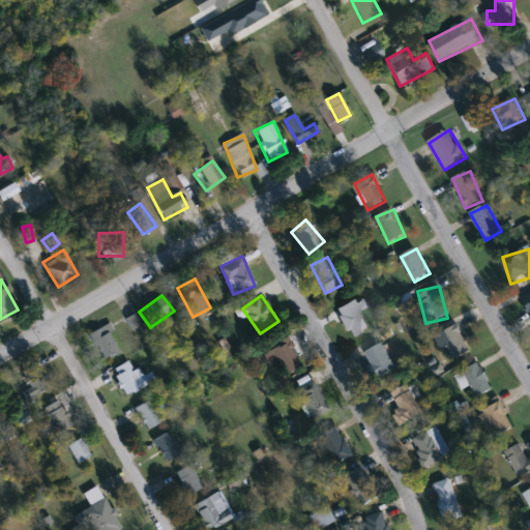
[(356,304),(364,299),(370,307),(361,312),(371,328),(352,339),(335,310),(354,299),(356,304)]
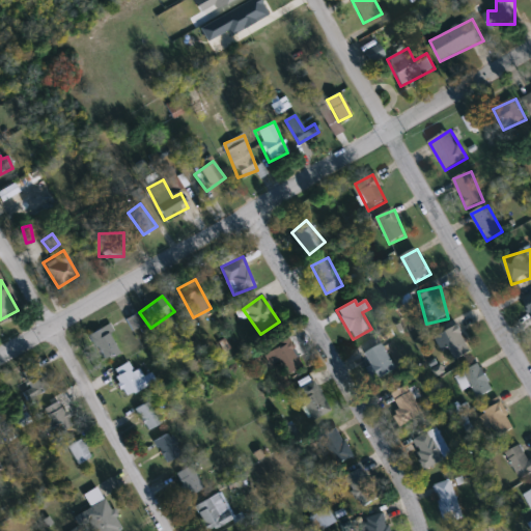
[(143,325),(133,331),(127,320),(137,313),(143,325)]
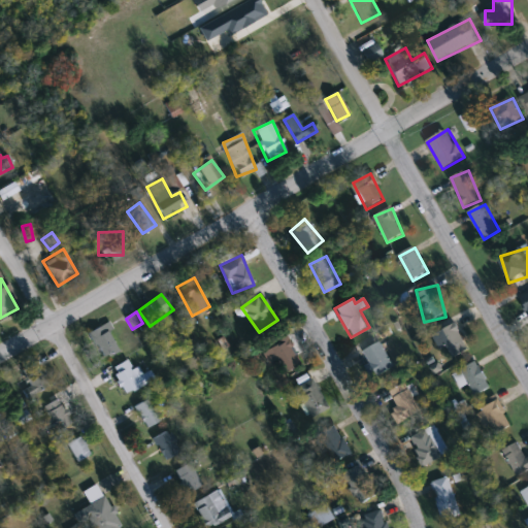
[(90,333),(106,324),(121,351),(104,360),(90,333)]
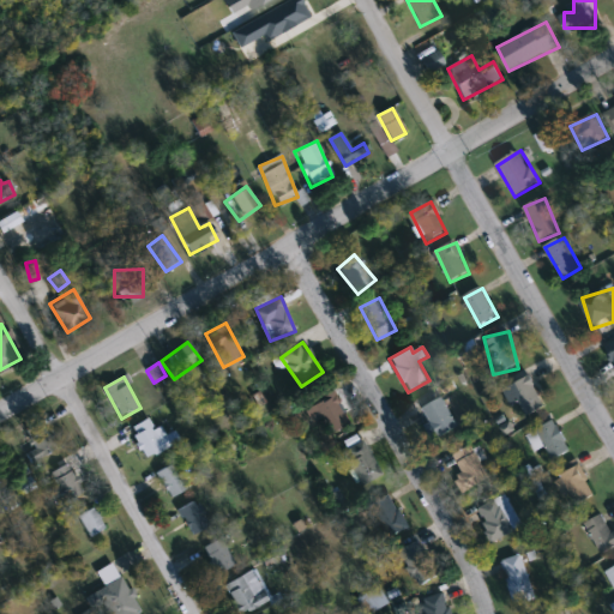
[(528,417),(512,386),(531,377),(547,408),(528,417)]
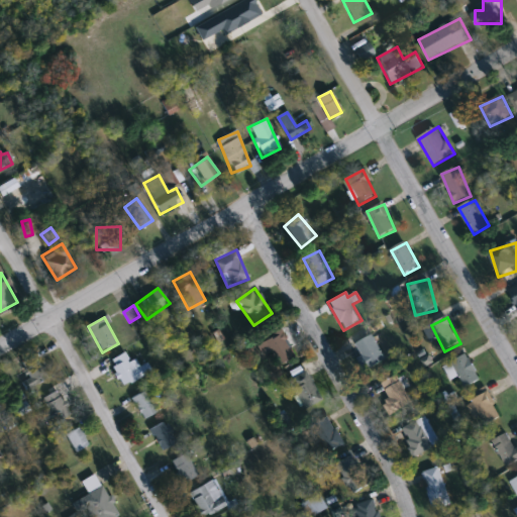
[(270,351),(263,356),(253,343),(276,326),(296,354),(280,366),(270,351)]
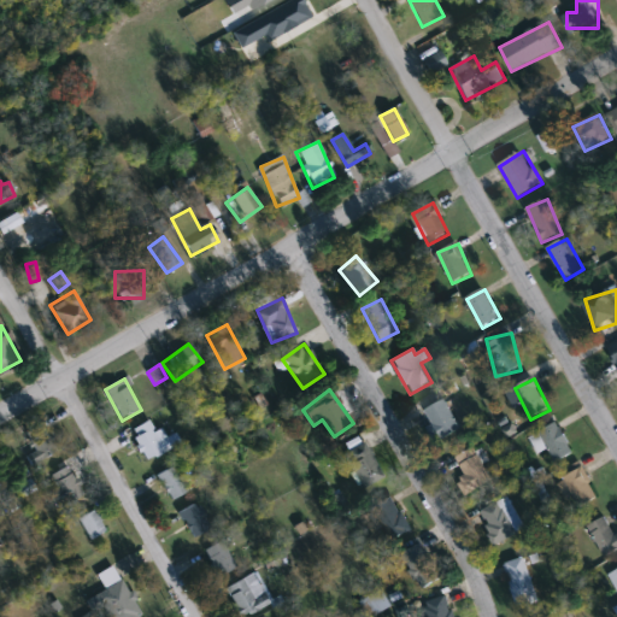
[(462,432),(440,441),(425,411),(447,400),(462,432)]
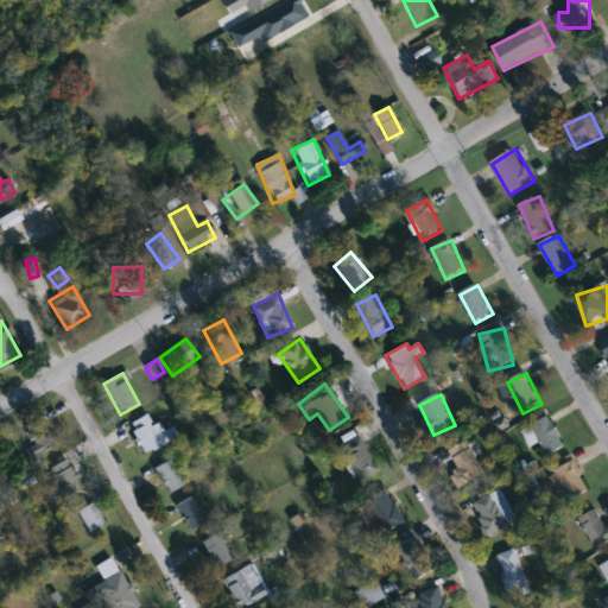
[(143,454),(130,424),(147,416),(156,435),(172,426),(178,438),(143,454)]
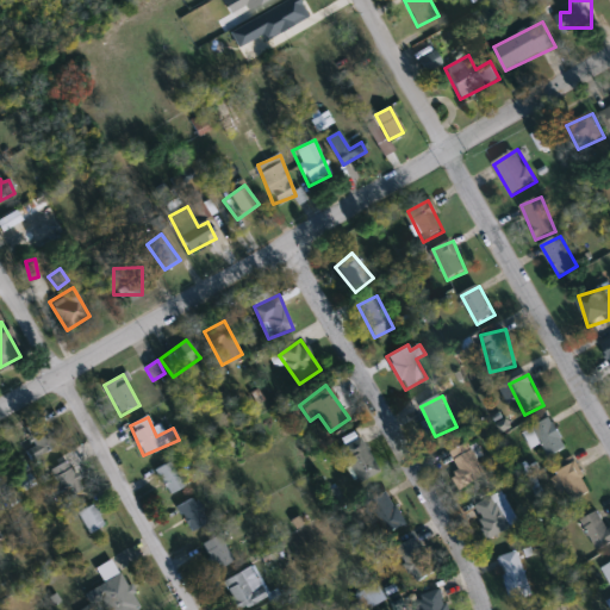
[(524,435),(552,418),(570,447),(551,459),(542,446),(533,450),(524,435)]
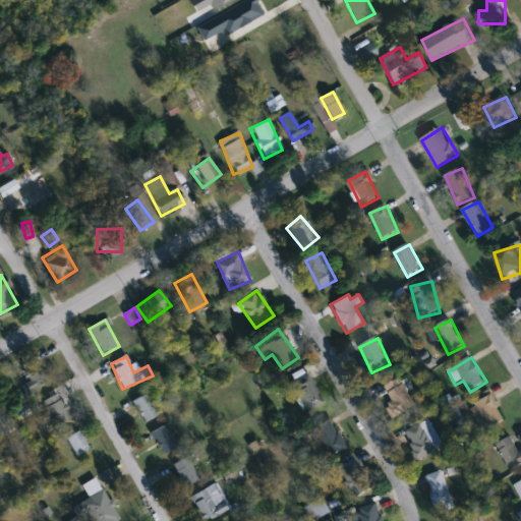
[(19,373),(42,365),(48,385),(25,392),(19,373)]
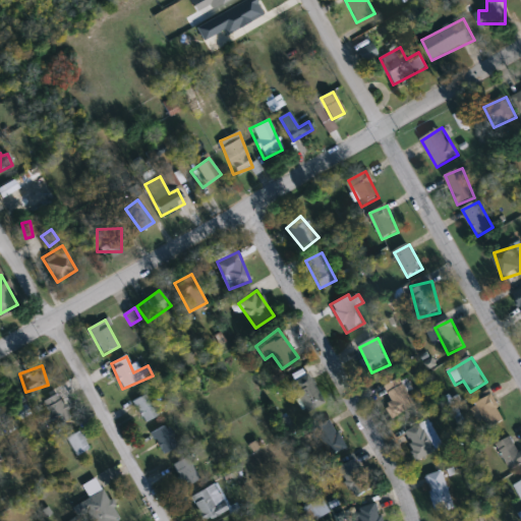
[(290,383),(306,372),(324,403),(307,412),(290,383)]
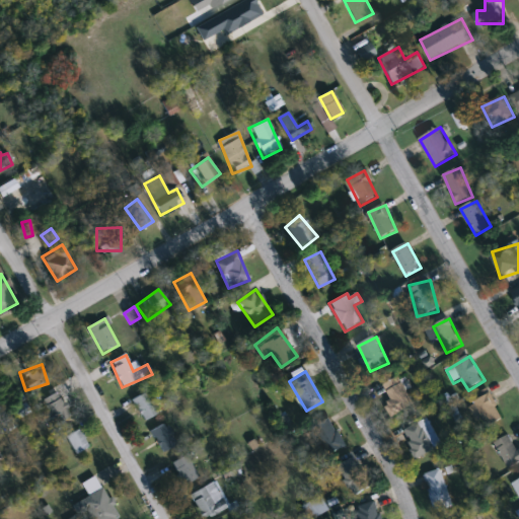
[(415,405),(393,417),(386,404),(392,401),(383,386),(399,377),(415,405)]
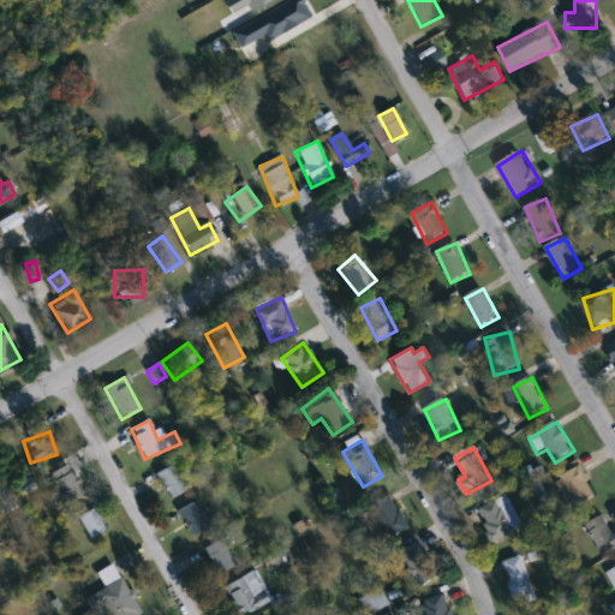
[(156,475),(174,464),(187,490),(169,500),(156,475)]
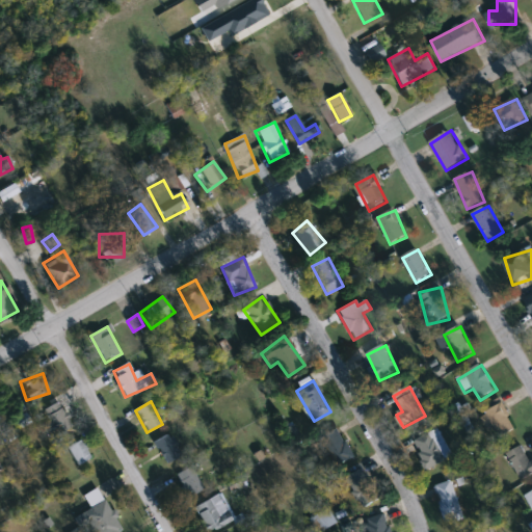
[(488,408),(507,404),(514,433),(496,439),(488,408)]
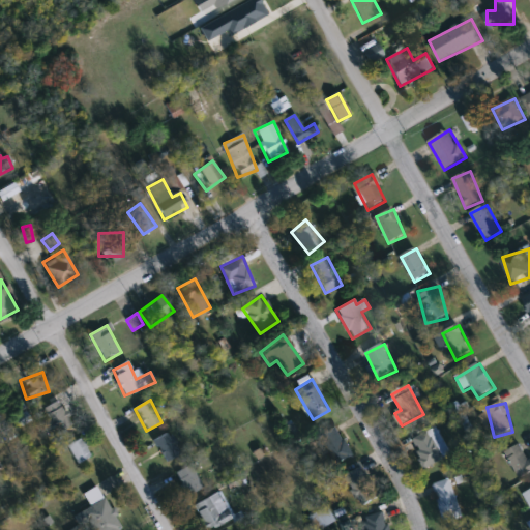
[(53,436),(45,415),(63,408),(71,429),(53,436)]
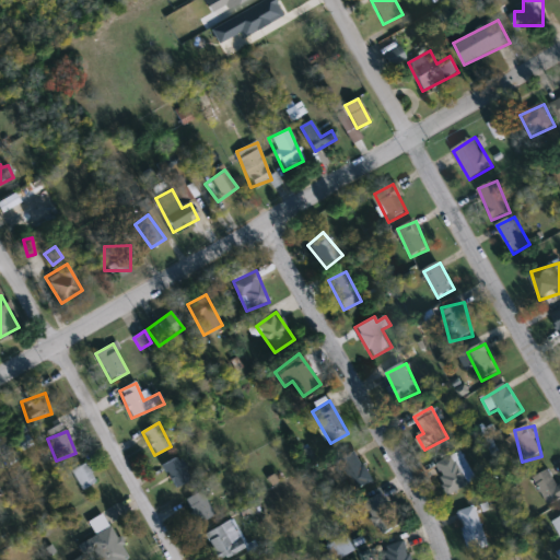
[(374,481),(356,492),(337,461),(357,450),(374,481)]
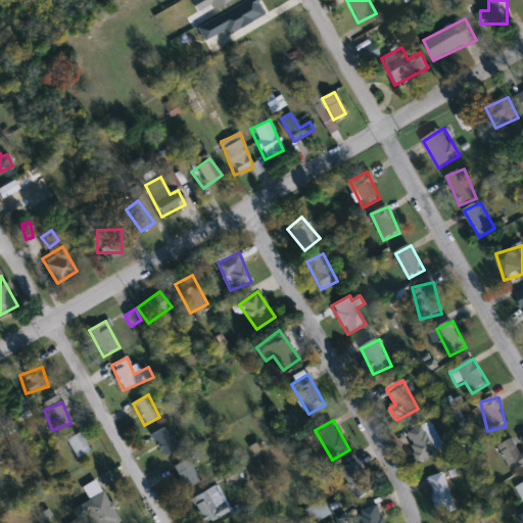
[(446,447),(422,463),(407,436),(431,421),(446,447)]
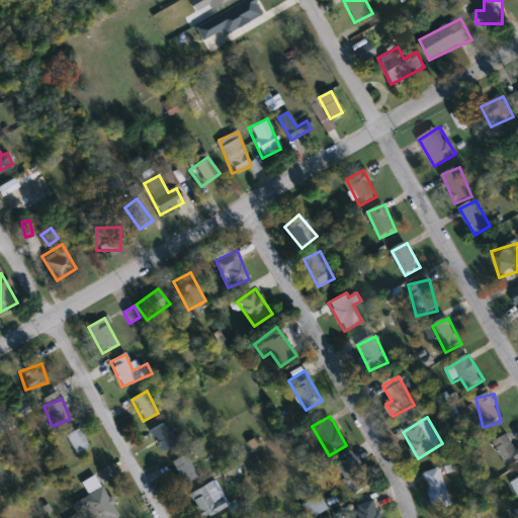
[(163,452),(150,431),(164,422),(177,444),(163,452)]
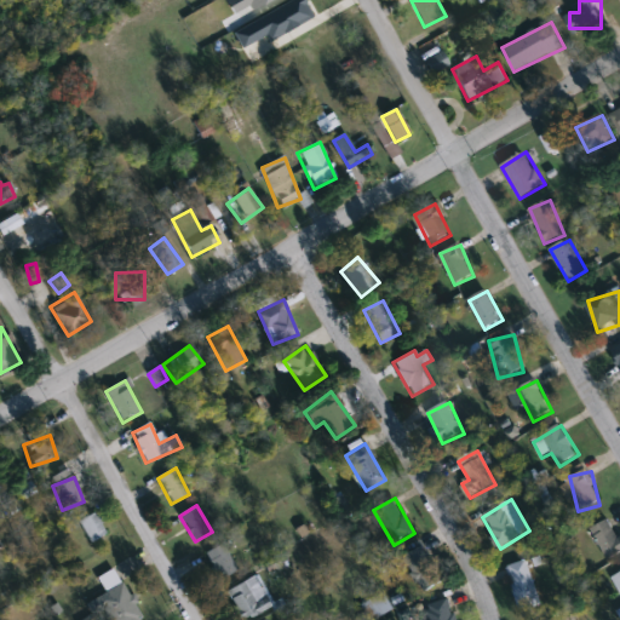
[(79,522),(96,514),(107,534),(91,543),(79,522)]
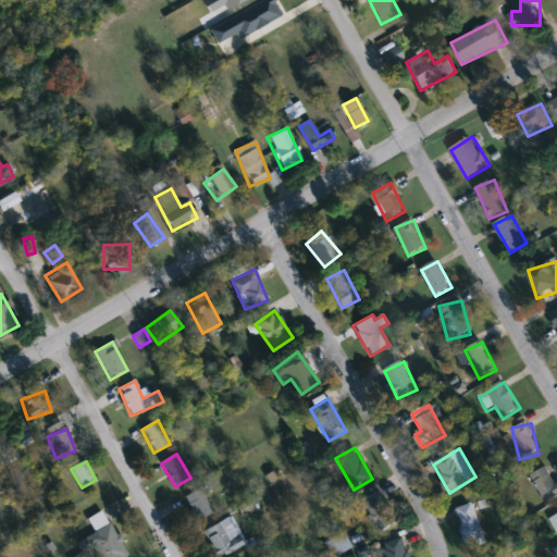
[(556,479),(556,497),(545,504),(531,475),(551,466),(556,479)]
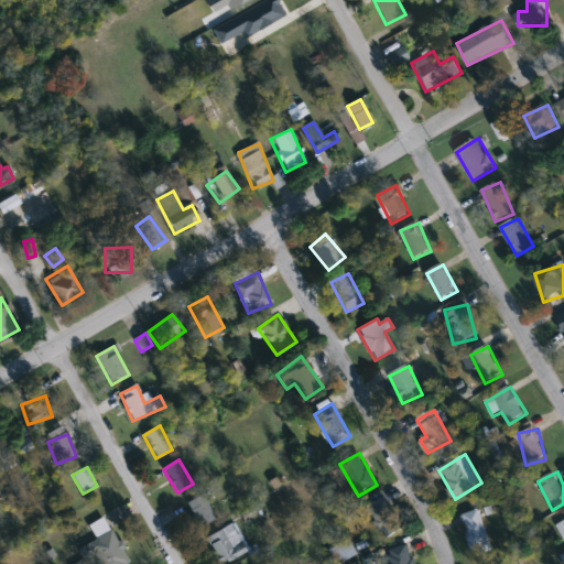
[(216,519),(199,529),(186,505),(202,495),(216,519)]
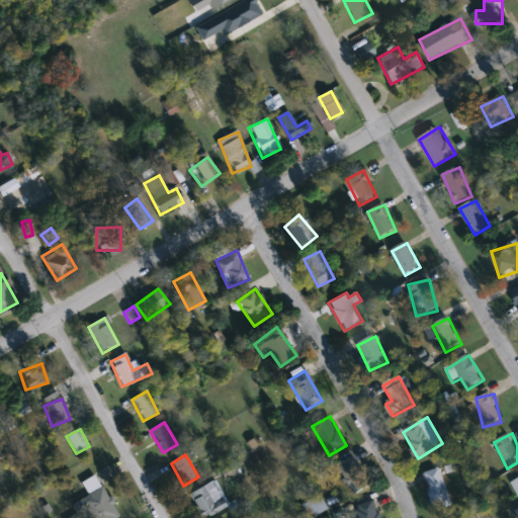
[(337,464),(354,455),(370,486),(353,496),(337,464)]
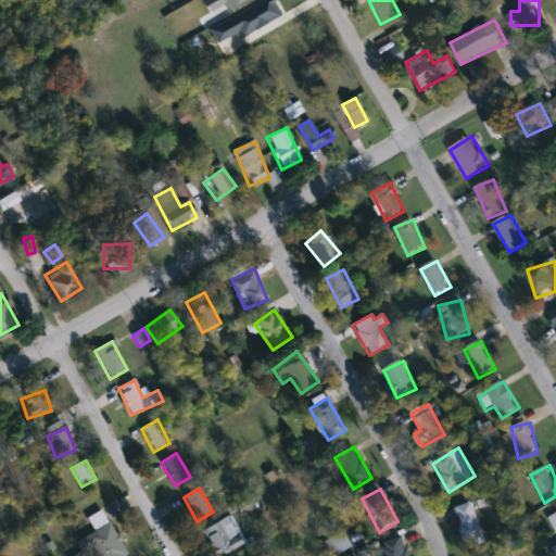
[(457,507),(475,503),(483,538),(466,542),(457,507)]
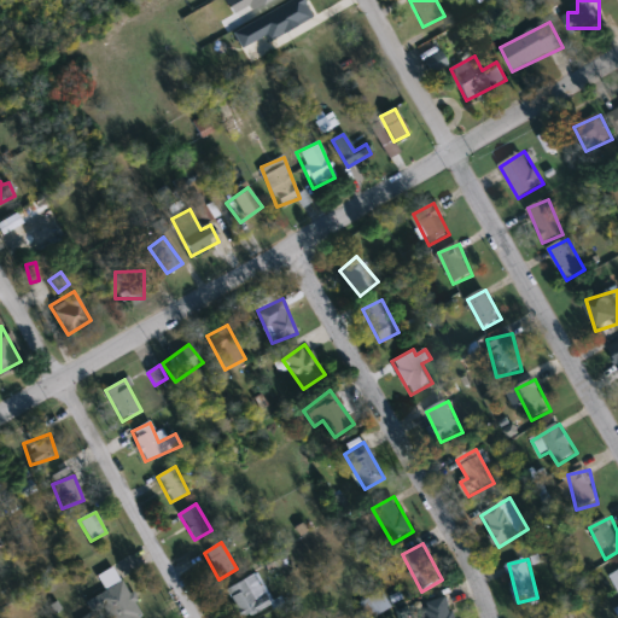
[(106,617),(104,612),(94,617),(86,602),(106,590),(98,576),(114,567),(140,617),(106,617)]
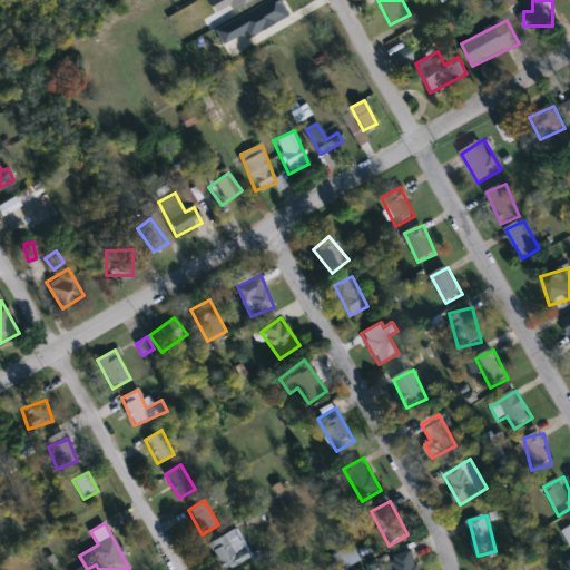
[(215,564),(215,536),(244,536),(244,564),(215,564)]
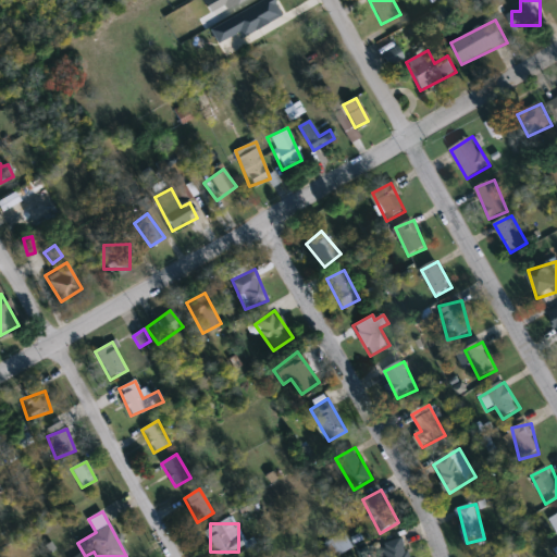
[(410,556),(385,556),(382,546),(403,537),(410,556)]
